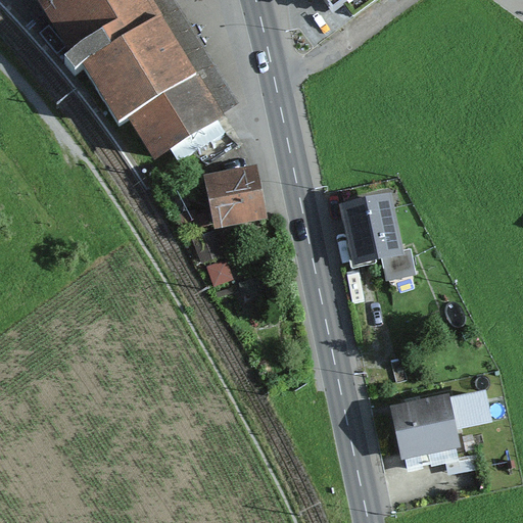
[(140,0),(57,0),(93,59),(80,66),(93,88),(104,81),(148,153),(211,115),(140,0)]
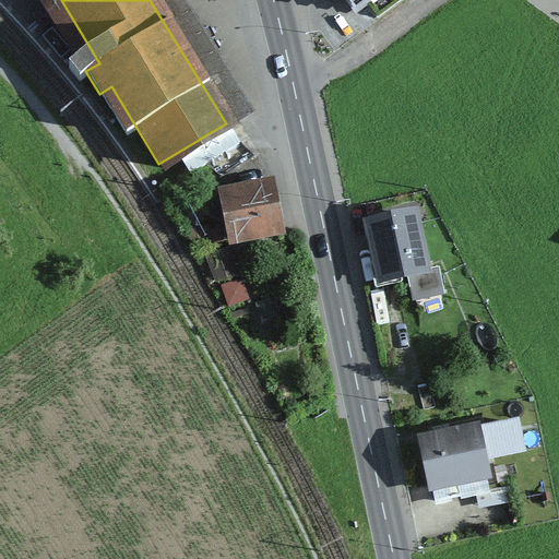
[(387,0),(358,0),(370,13),(387,0)]
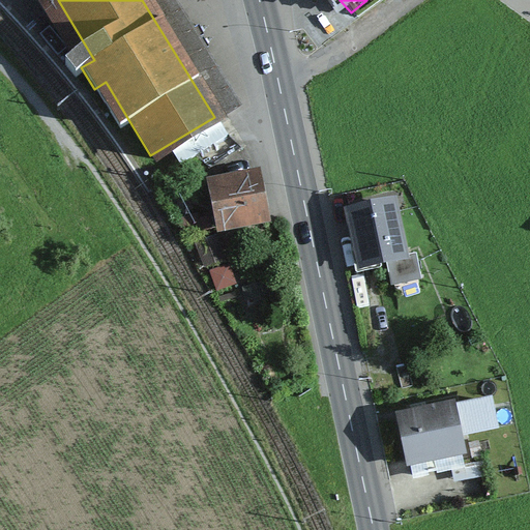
[(260,167),(207,177),(217,232),(270,222),(260,167)]
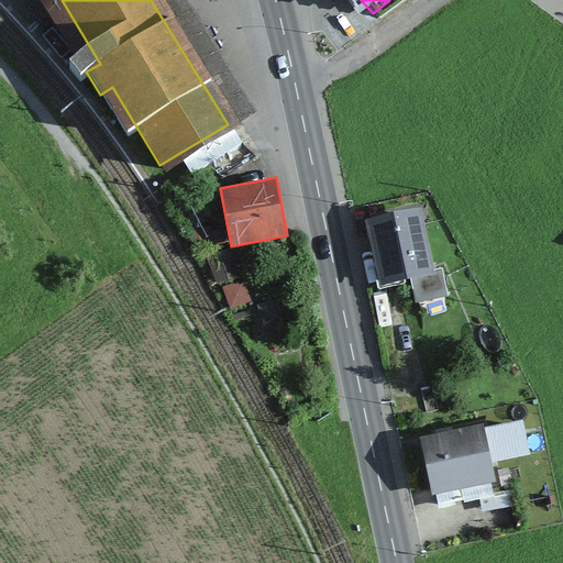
[(374,231),(386,287),(433,277),(421,220),(374,231)]
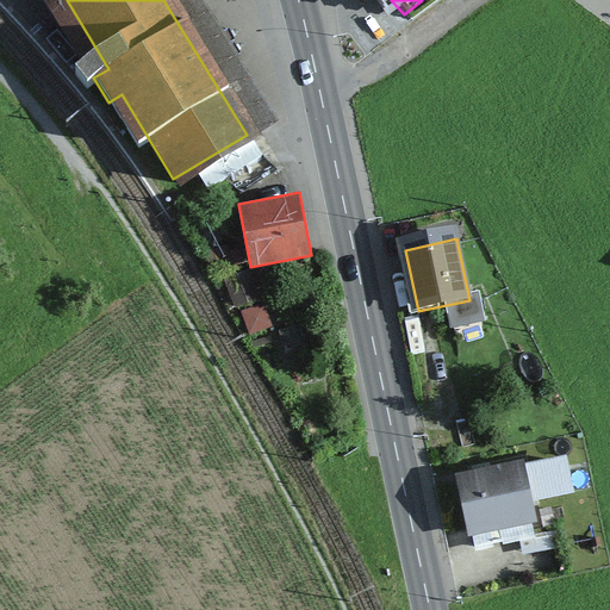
[(298,322),(274,324),(277,342),(299,340),(298,322)]
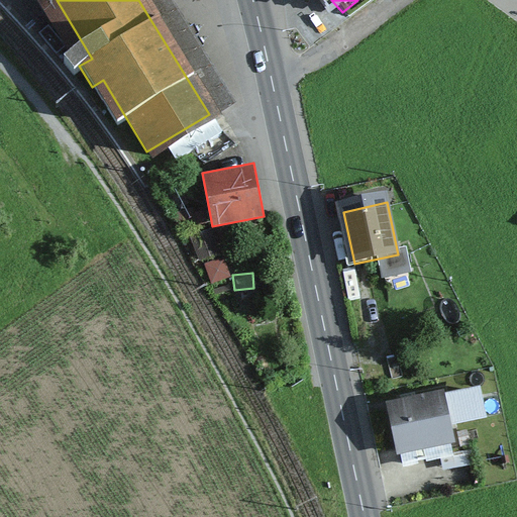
[(392,409),(401,453),(448,443),(440,399),(392,409)]
